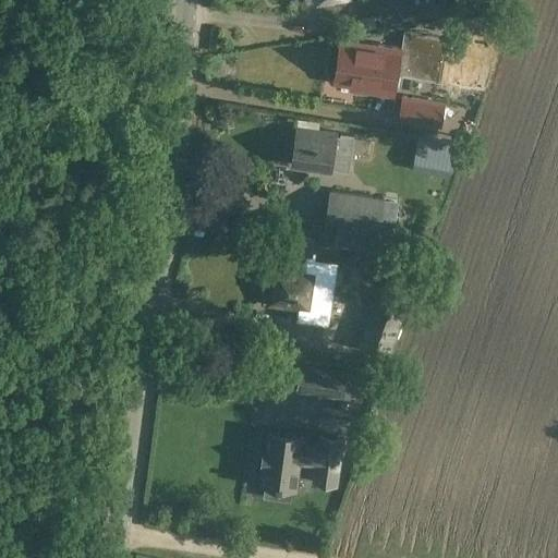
[(434,0),(377,0),(381,24),(437,15),(434,0)]
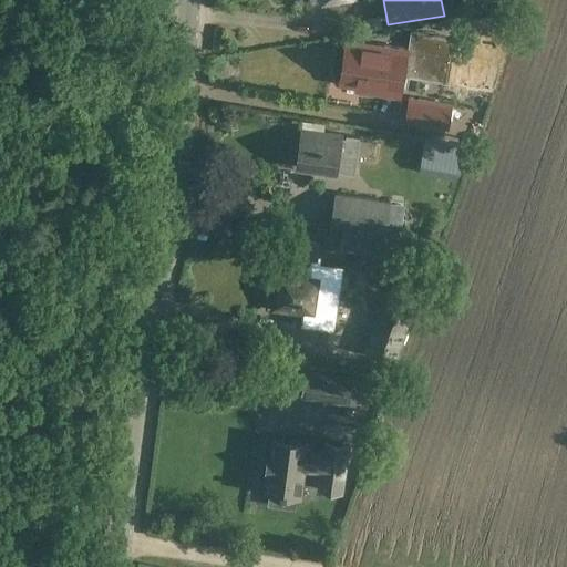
[(409,49),(405,75),(449,82),(454,39),(411,32),(409,49)]
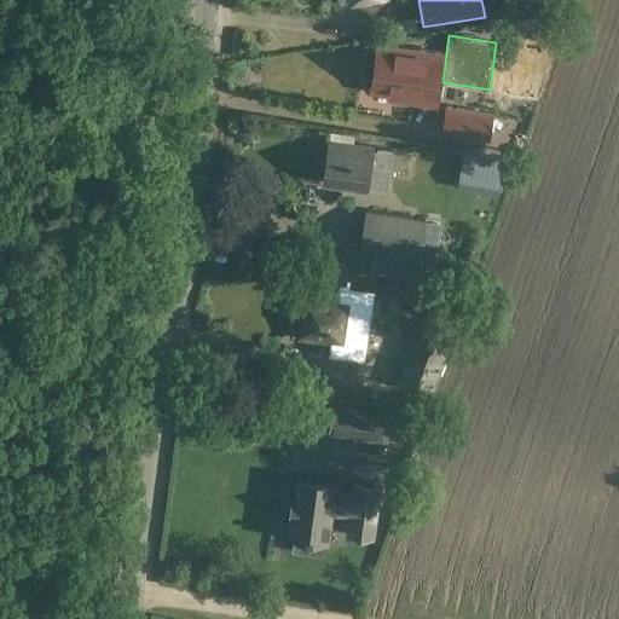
[(443,82),(446,53),(420,50),(418,55),(381,50),(375,88),(395,91),(394,99),(415,103),(416,97),(435,99),(438,82),(443,82)]
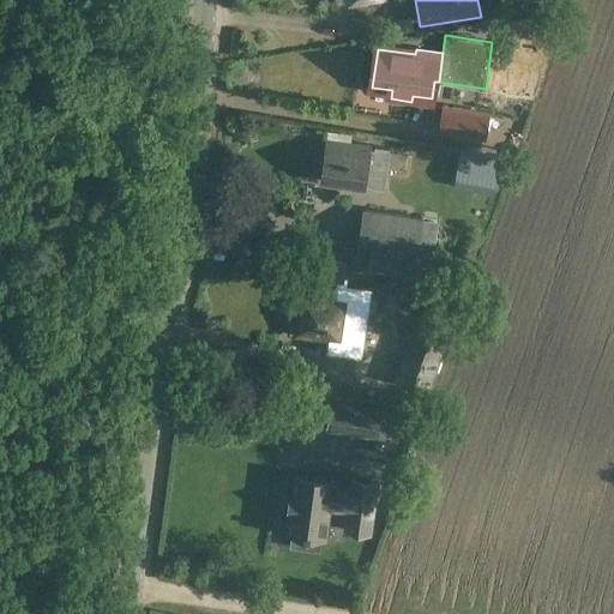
[(443,104),(438,132),(486,140),(491,112),(443,104)]
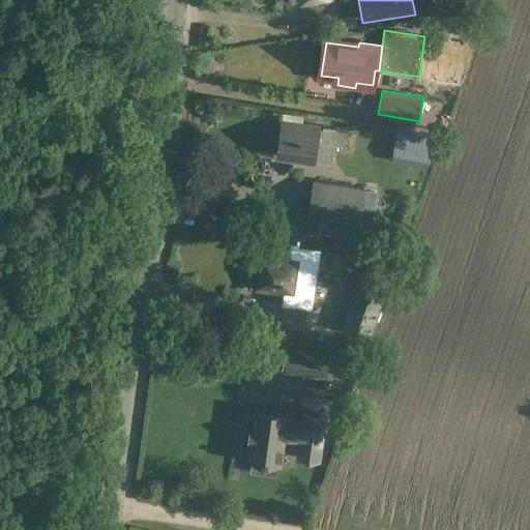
[(319,125),(319,126),(284,121),(278,154),(314,159),(315,160),(332,163),(337,128),(319,125)]
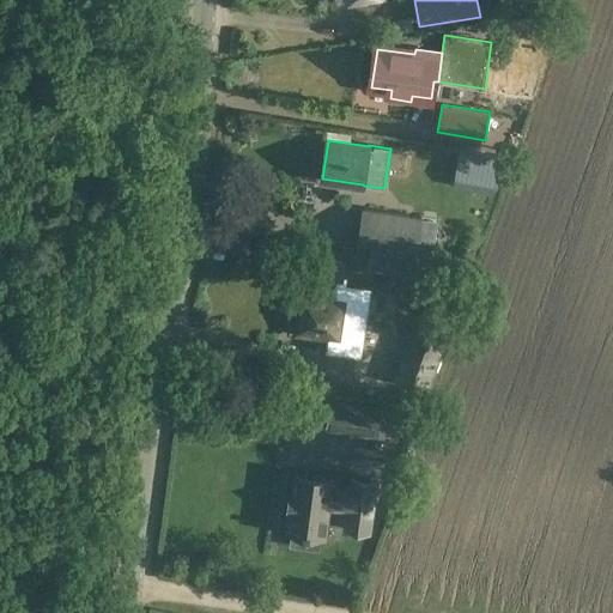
[(499,157),(460,150),(453,186),(493,193),(499,157)]
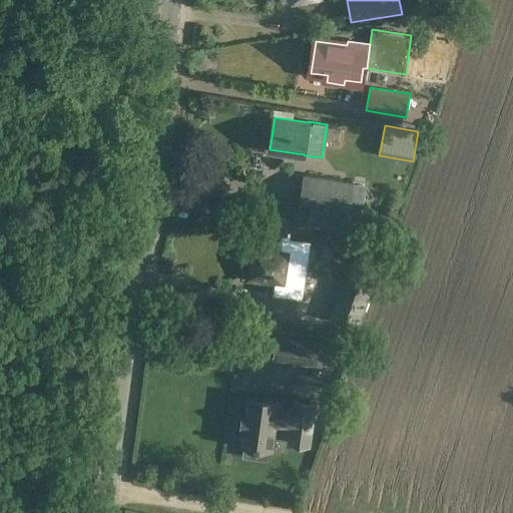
[(304,173),(299,204),(350,211),(354,180),(304,173)]
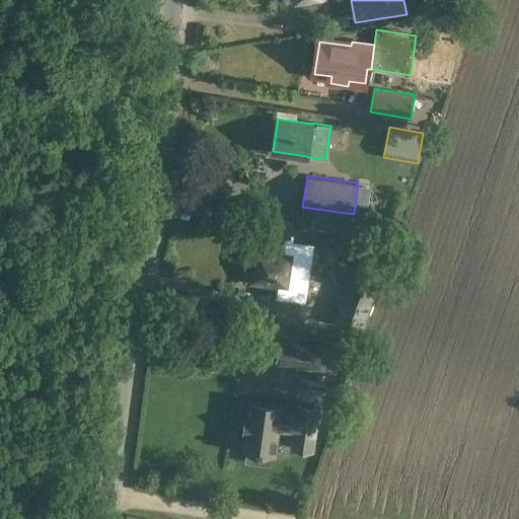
[(314,212),(312,228),(321,229),(323,213),(314,212)]
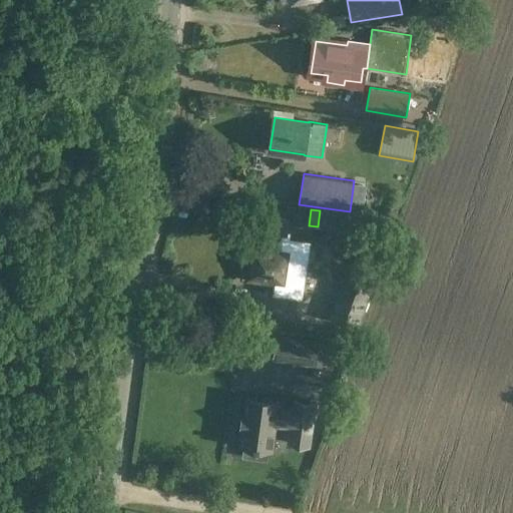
[(288,231),(289,220),(289,219),(268,216),(265,235),(281,237),(287,238),(288,231)]
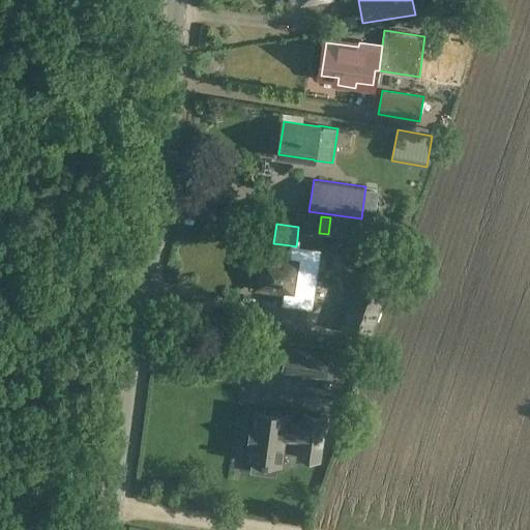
[(258,251),(253,290),(284,294),(282,305),(314,310),(322,249),(296,246),(290,245),(289,255),(258,251)]
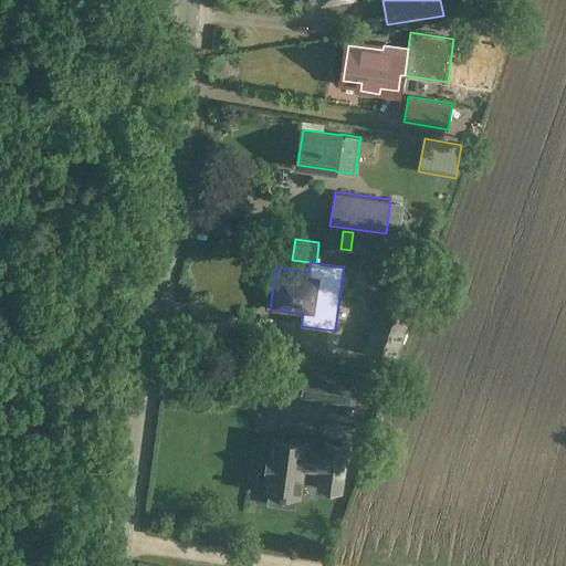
[(378,307),(364,348),(397,360),(411,320),(390,312),(396,296),(384,292),(378,307)]
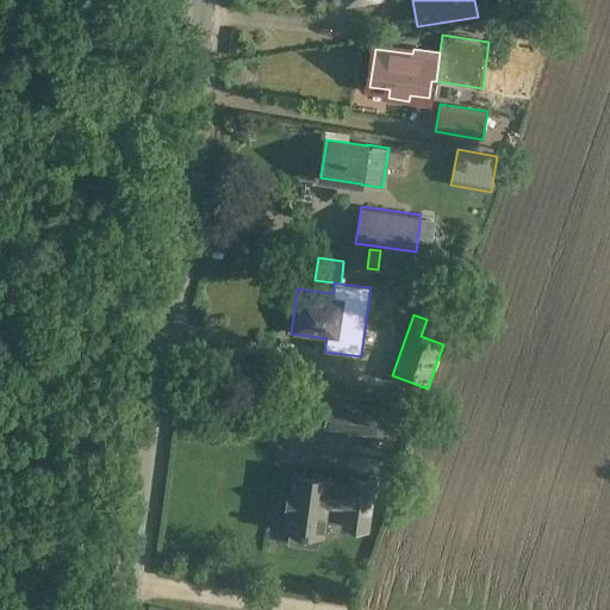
[(374,440),(379,410),(329,404),(324,433),(374,440)]
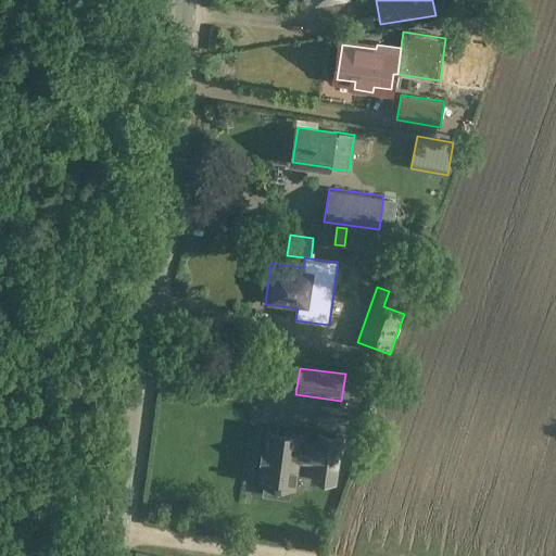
[(262,465),(258,483),(264,484),(263,496),(290,500),(291,489),(297,489),(300,464),(313,466),(313,471),(339,475),(343,436),(318,432),(316,441),(303,439),(303,433),(266,429),(264,449),(262,447),(260,465),(262,465)]
